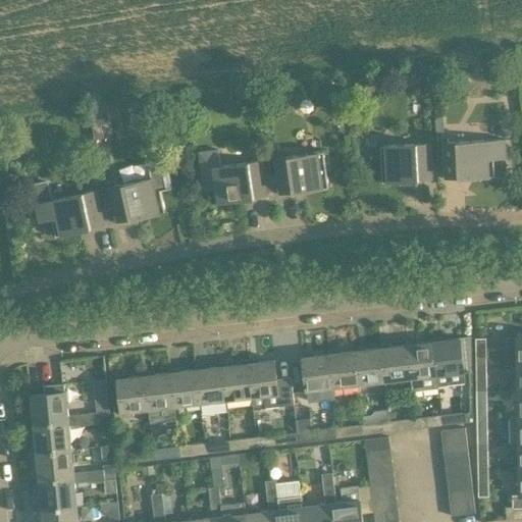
[(428,64),(416,65),(416,72),(421,76),(429,76),(428,64)]
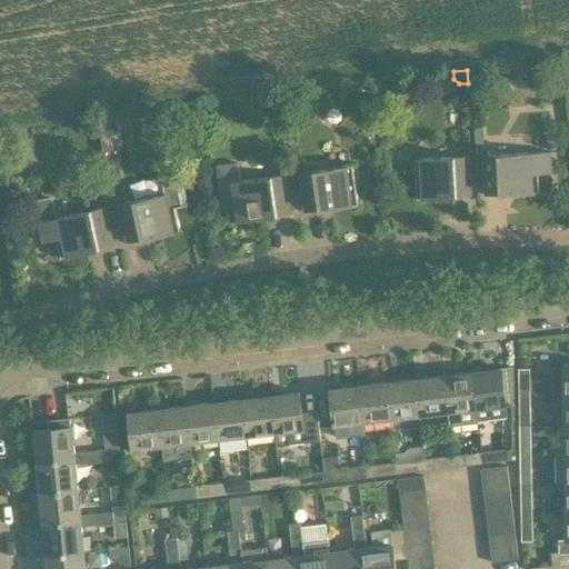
[(265,95),(266,107),(280,106),(278,93),(265,95)]
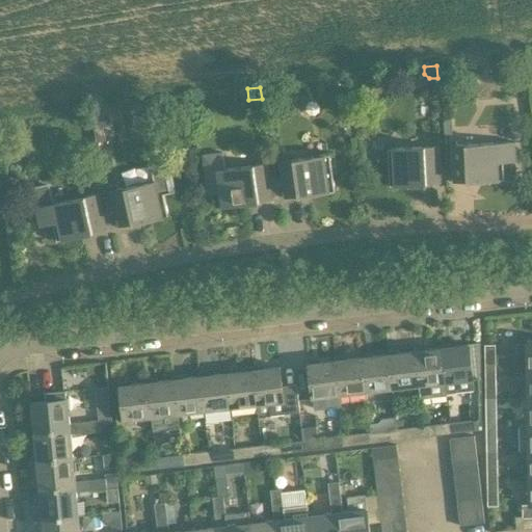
[(102,127),(94,129),(97,141),(105,139),(102,127)]
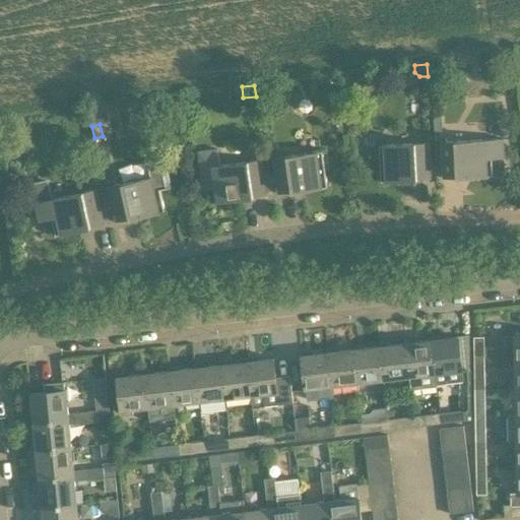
[(441,142),(443,179),(493,176),(492,158),(504,157),(503,138),(441,142)]
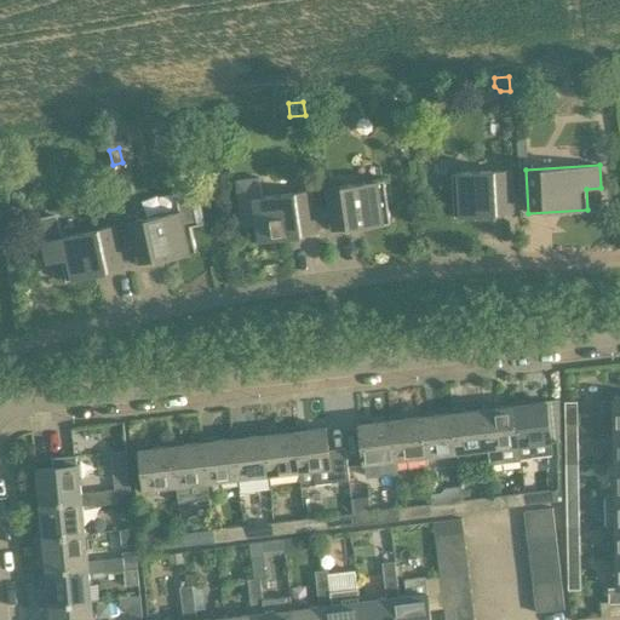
[(452,173),(454,217),(514,213),(511,170),(452,173)]
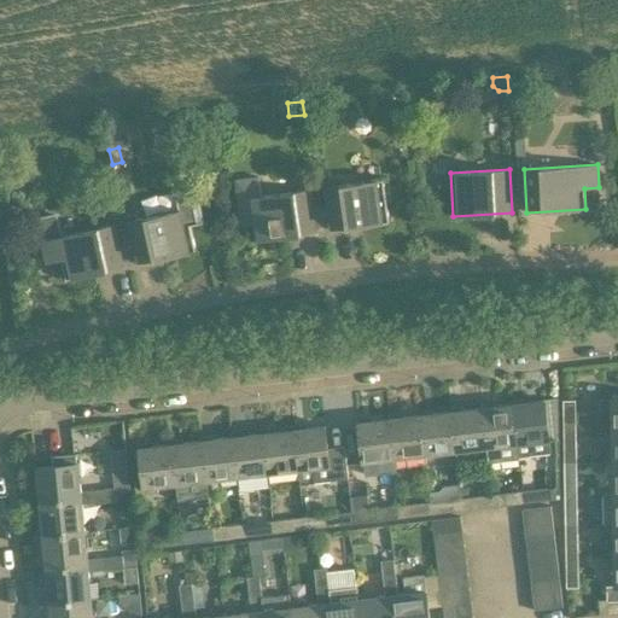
[(21,186),(18,173),(7,175),(10,188),(21,186)]
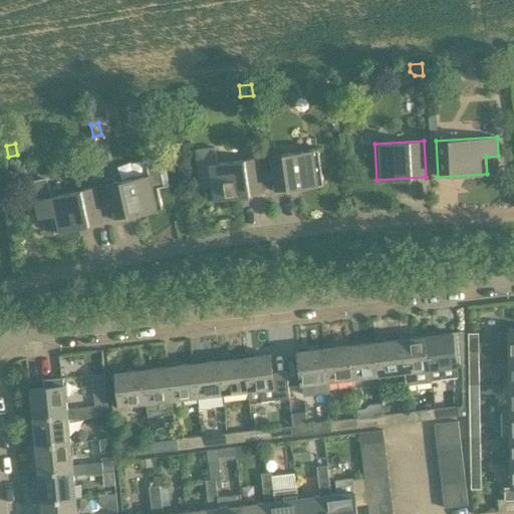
[(213,187),(215,200),(263,194),(258,158),(218,164),(216,147),(196,150),(201,189),(213,187)]
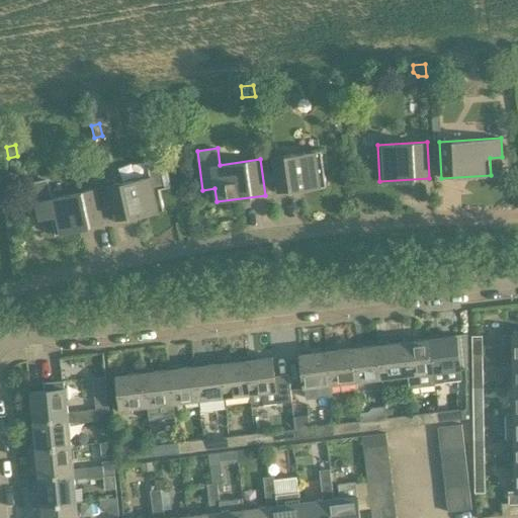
[(272,157),(277,193),(327,186),(322,151),(272,157)]
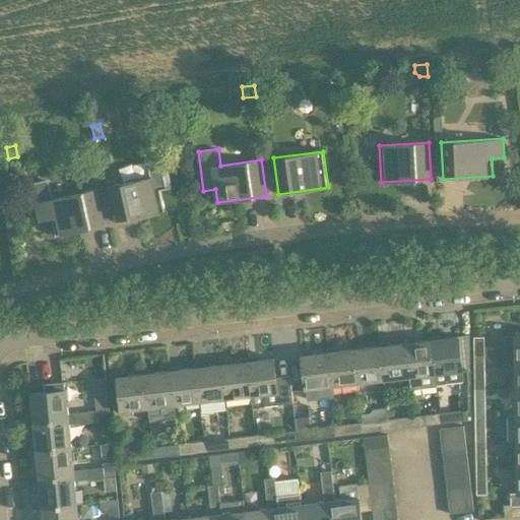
[(149,167),(151,177),(109,187),(117,222),(166,211),(160,189),(173,186),(168,163),(149,167)]
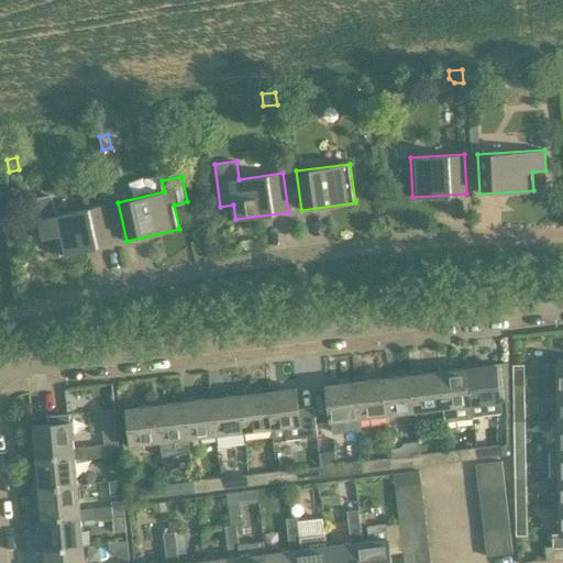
[(61,255),(113,244),(105,206),(59,216),(54,194),(29,199),(34,221),(39,220),(44,240),(56,236),(61,255)]
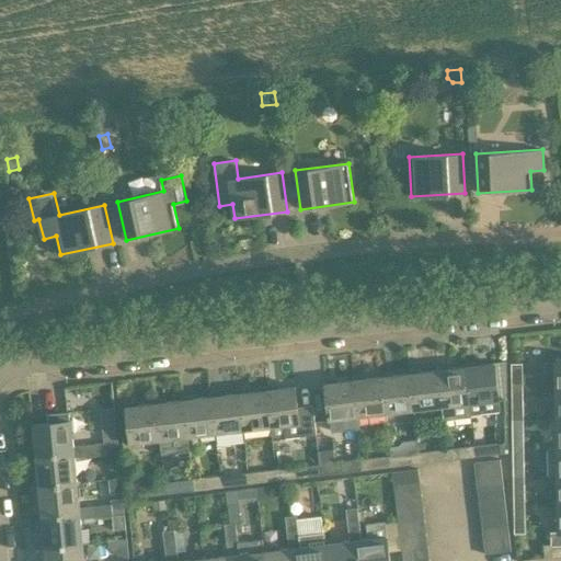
[(467,366),(471,404),(500,401),(495,363),(467,366)]
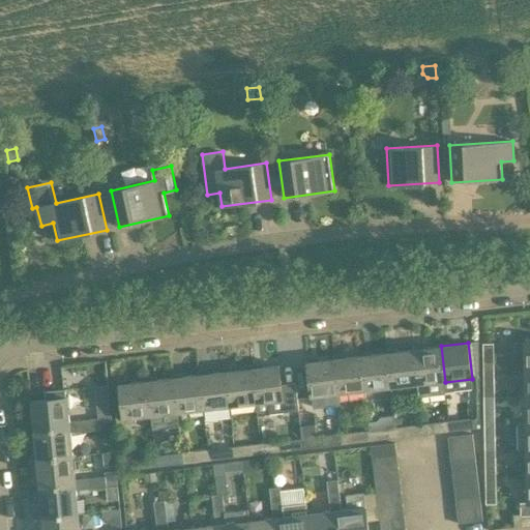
[(511,371),(525,371),(529,370),(529,343),(510,343),(511,371)]
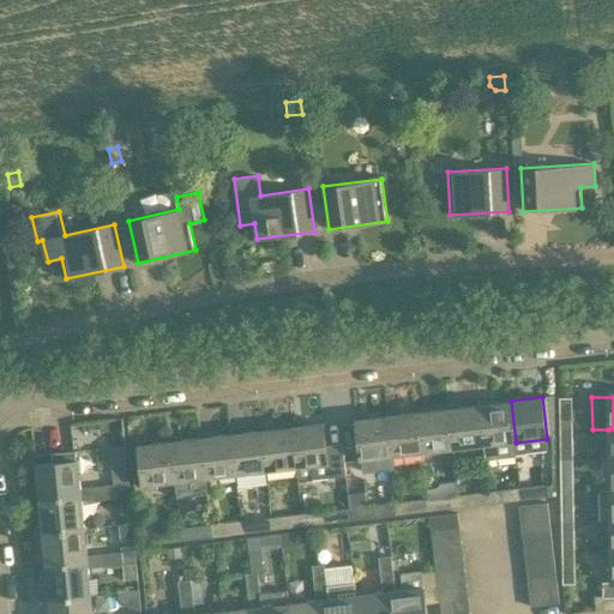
[(559,398),(560,431),(572,429),(572,398),(559,398)]
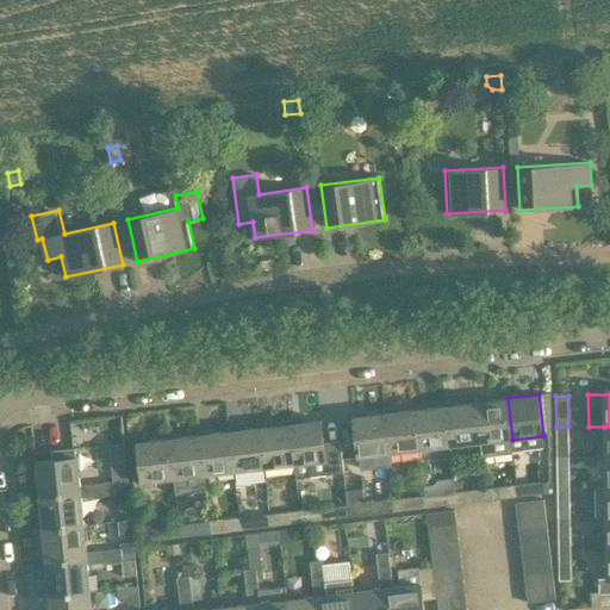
[(508,398),(477,402),(481,443),(484,456),(514,453),(512,440),(508,398)]
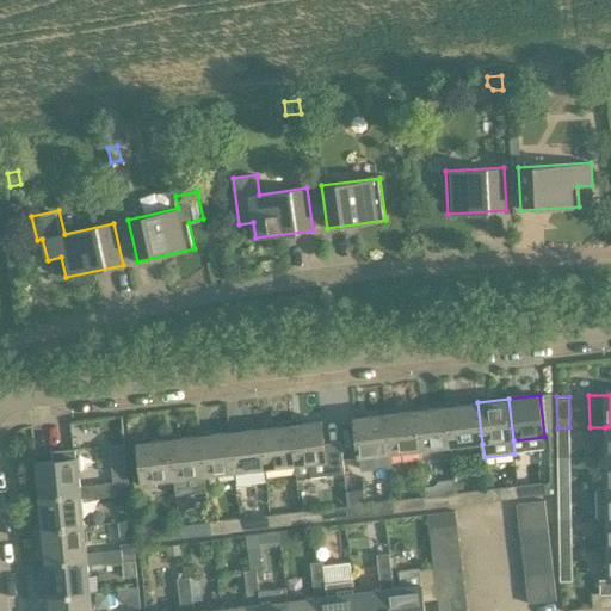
[(477,402),(446,406),(452,448),(482,444),(477,402)]
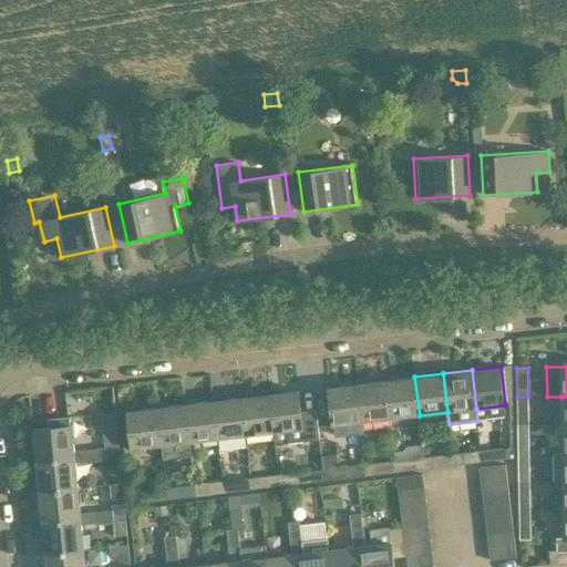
[(414,377),(387,380),(391,419),(420,415),(414,377)]
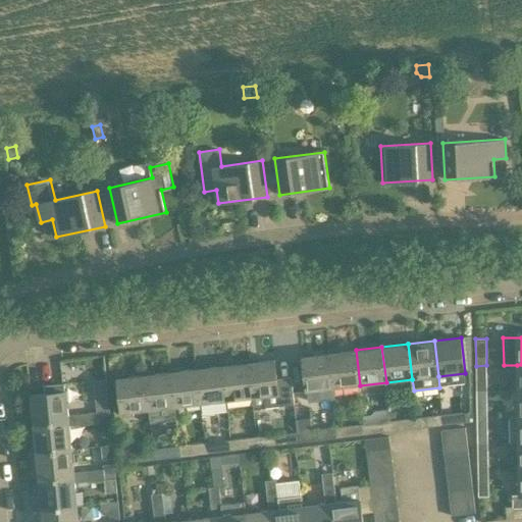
[(356,350),(329,354),(333,388),(360,385),(356,350)]
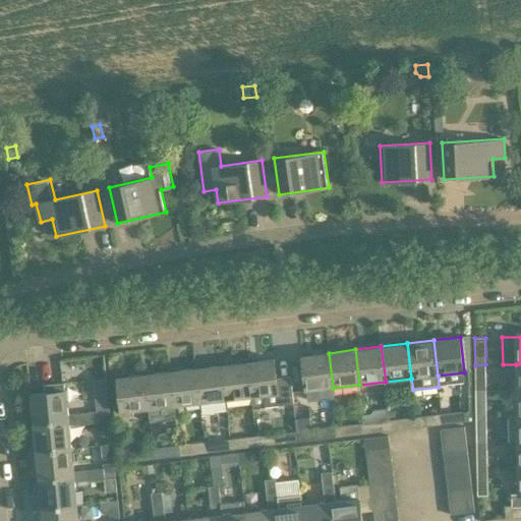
[(334,395),(333,388),(329,353),(303,356),(308,398),(334,395)]
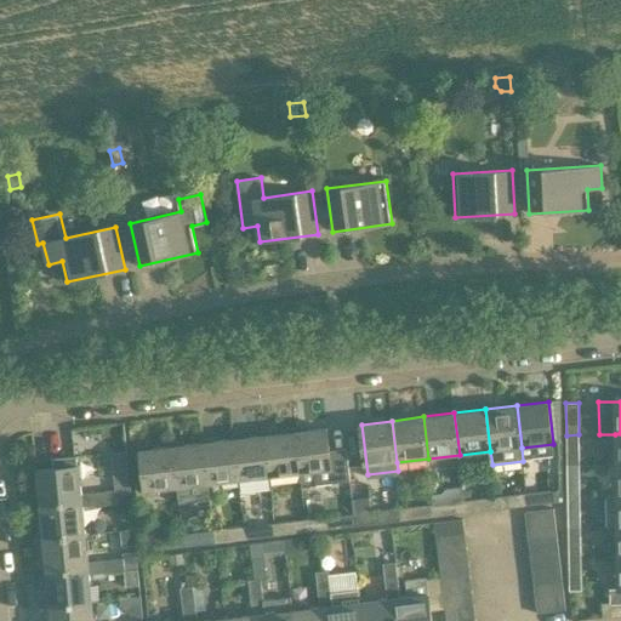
[(295,432),(301,474),(302,488),(315,485),(314,473),(331,471),(326,428),(295,432)]
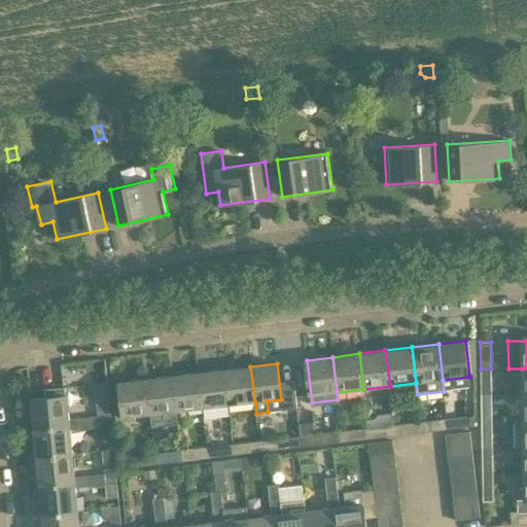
[(250,366),(224,370),(229,406),(255,402),(250,366)]
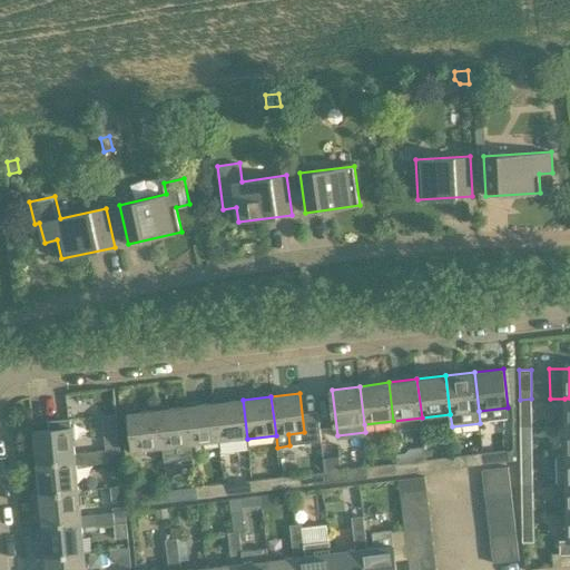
[(531,399),(520,400),(520,426),(531,426),(531,399)]
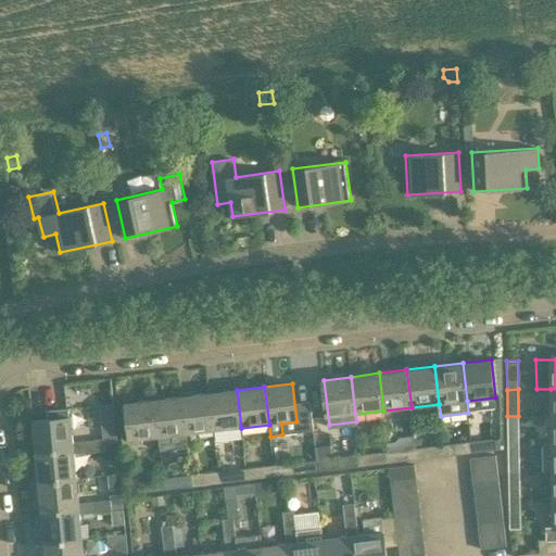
[(237,390),(210,393),(214,431),(241,428),(237,390)]
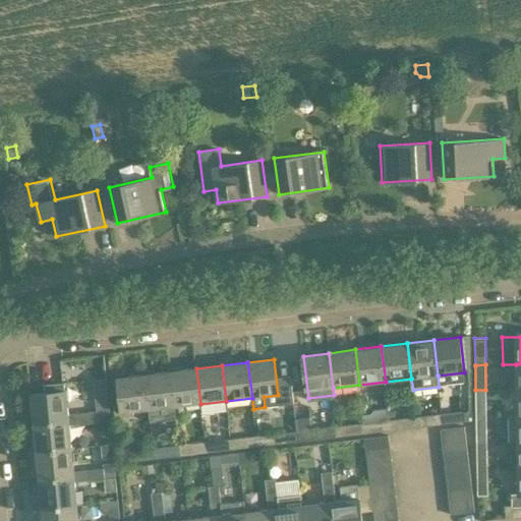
[(196,368),(170,371),(174,407),(200,404),(196,368)]
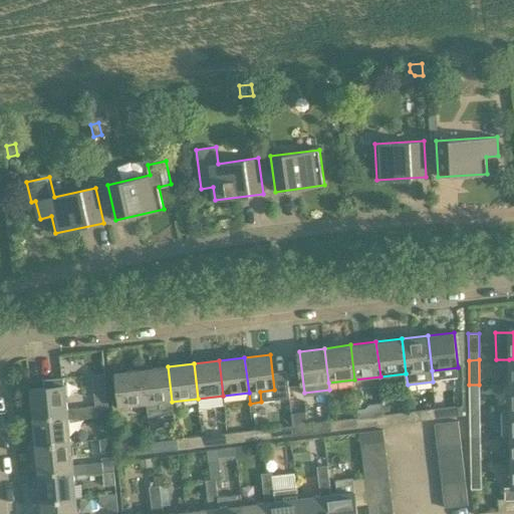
[(168,366),(143,369),(147,405),(172,402),(168,366)]
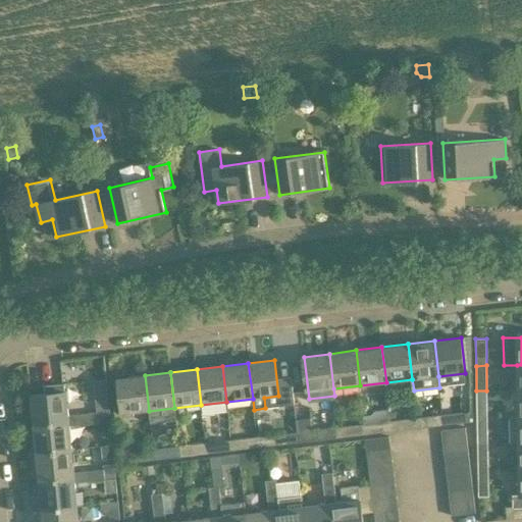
[(123,414),(149,411),(145,375),(118,378),(123,414)]
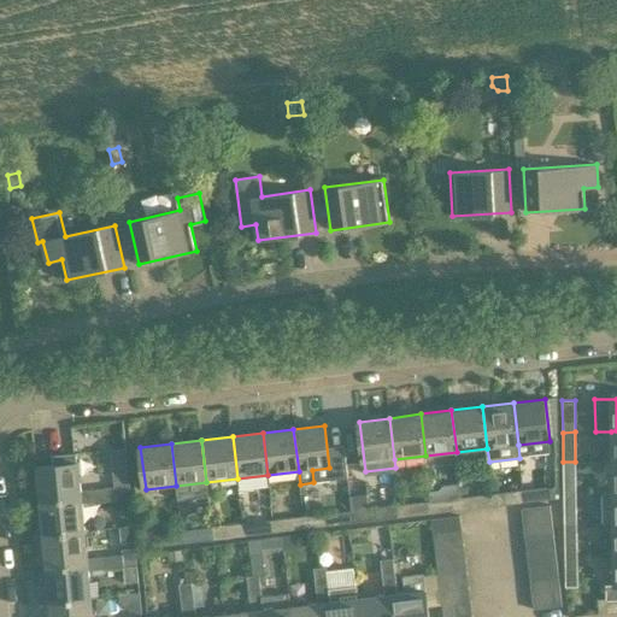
[(563,462),(563,493),(576,493),(575,462),(563,462)]
